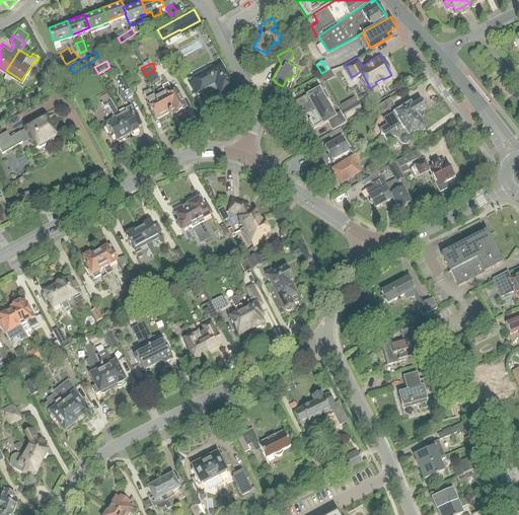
[(214,68),(212,65),(202,70),(203,73),(190,80),(196,90),(202,86),(204,89),(216,82),(221,91),(232,85),(221,64),(214,68)]
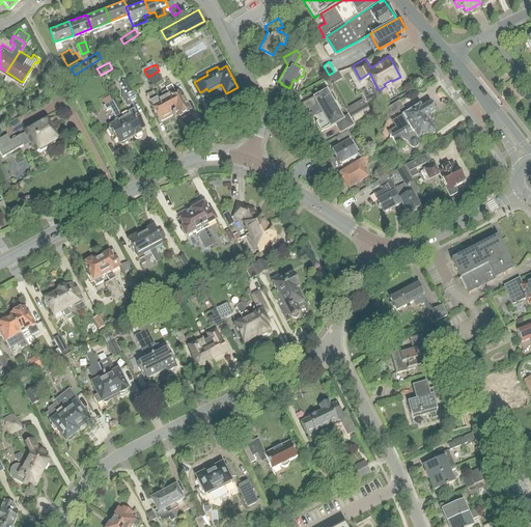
[(334,72),(329,75),(328,75),(331,82),(343,76),(339,68),(334,72)]
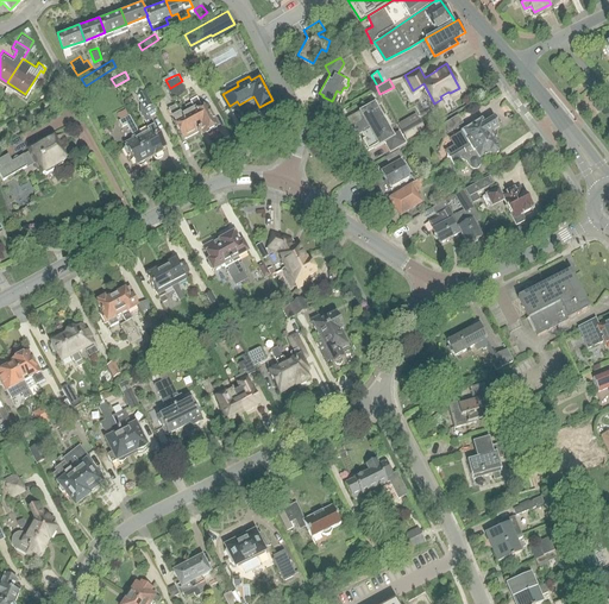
[(182,81),(170,88),(174,95),(187,89),(182,81)]
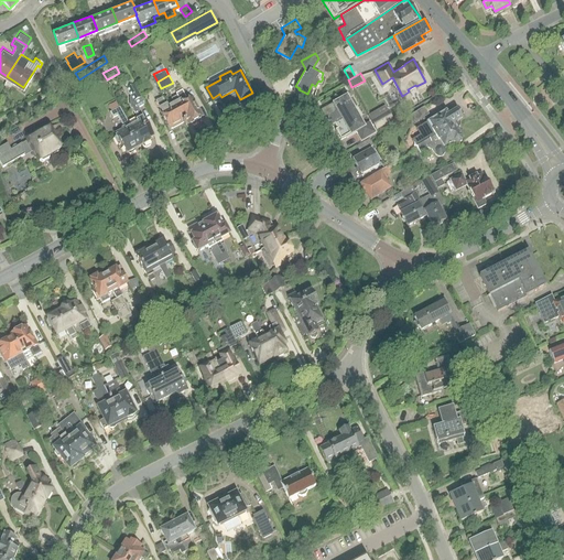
[(138,119),(131,122),(130,124),(141,142),(143,141),(144,143),(147,143),(150,142),(151,139),(150,138),(151,137),(149,135),(153,131),(138,104),(144,99),(134,81),(132,82),(127,85),(131,92),(131,101),(138,116),(137,116),(138,119)]
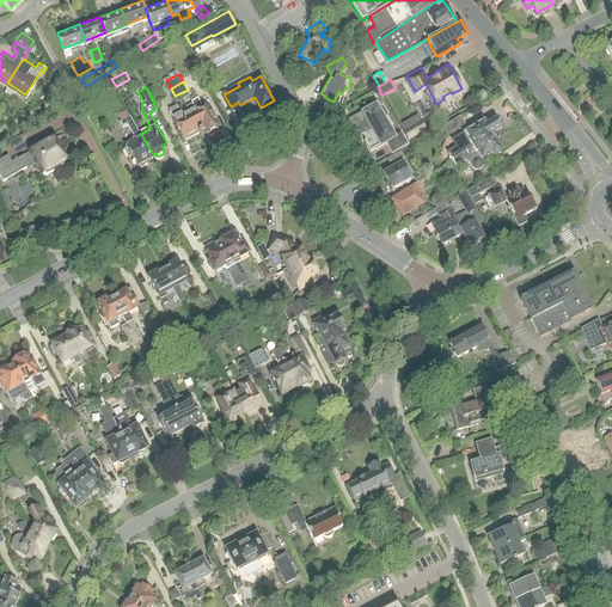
[(187,103),(188,106),(200,128),(206,126),(207,129),(218,123),(210,112),(213,111),(208,102),(203,105),(197,94),(193,98),(194,99),(187,103)]
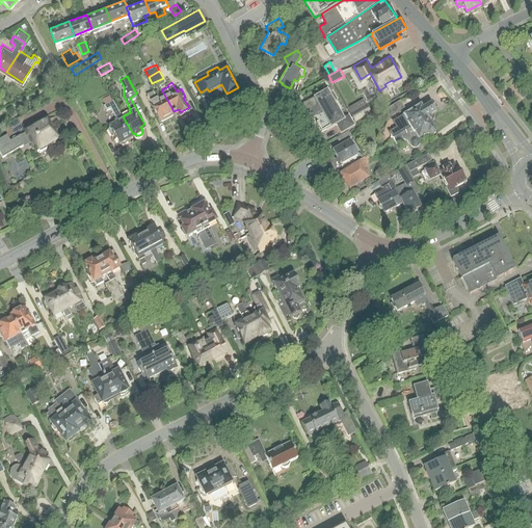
[(161,115),(162,117),(174,111),(163,93),(157,96),(154,88),(147,91),(153,103),(151,103),(158,116),(161,115)]
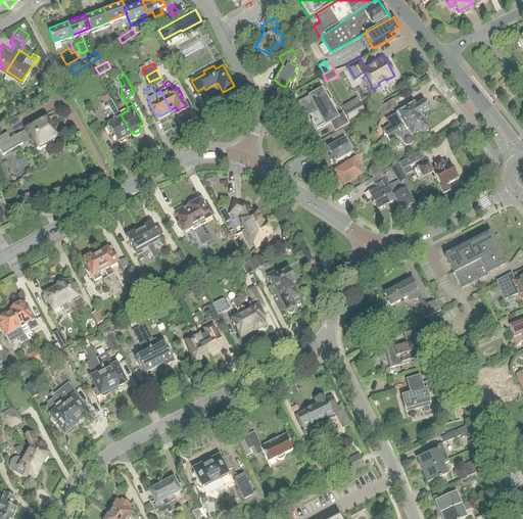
[(305,108),(307,107),(311,112),(313,116),(311,118),(316,127),(329,119),(330,121),(334,129),(348,121),(342,110),(335,113),(321,88),(300,99),(305,108)]
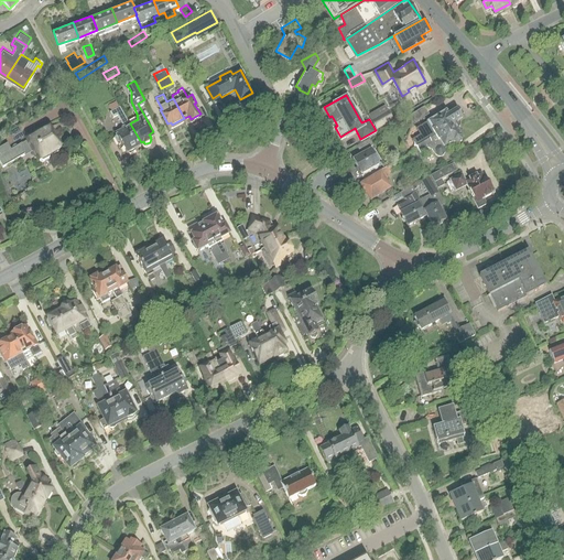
[(117,98),(109,103),(111,108),(119,104),(117,98)]
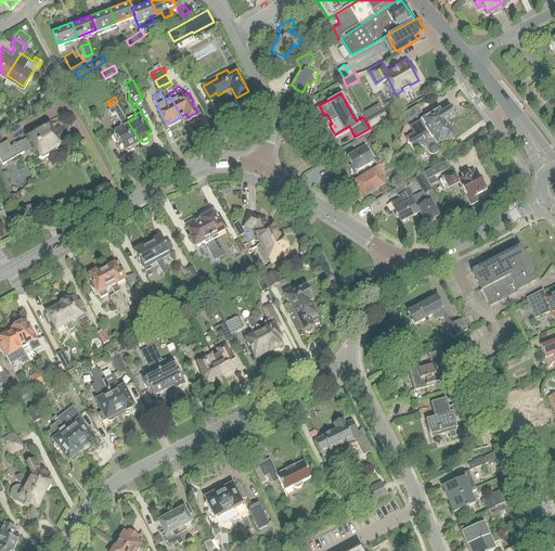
[(132,145),(132,143),(139,140),(128,122),(129,120),(118,102),(117,102),(110,106),(108,107),(112,112),(116,110),(121,119),(123,118),(124,120),(120,123),(121,125),(114,129),(115,131),(112,132),(116,139),(118,138),(124,148),(126,146),(127,148),(132,145)]
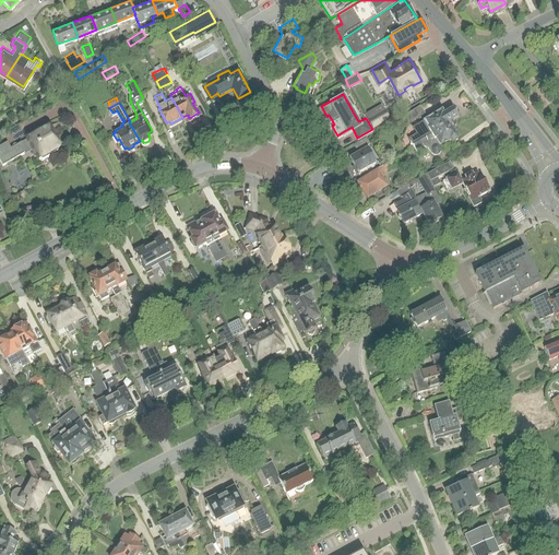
[(375,126),(381,121),(377,114),(382,110),(378,103),(365,110),(375,126)]
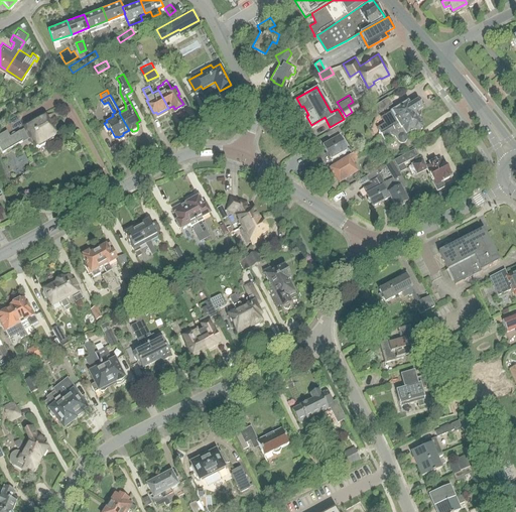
[(375,104),(378,110),(391,102),(388,96),(375,104)]
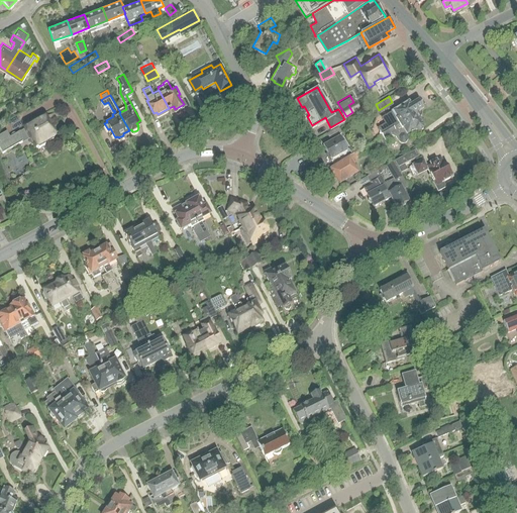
[(390,119),(378,126),(381,131),(414,112),(413,111),(413,109),(415,109),(416,109),(417,109),(417,110),(418,109),(423,106),(422,105),(424,103),(423,100),(421,98),(419,99),(418,97),(410,102),(408,99),(402,103),(400,102),(397,104),(396,106),(390,110),(395,117),(390,119)]
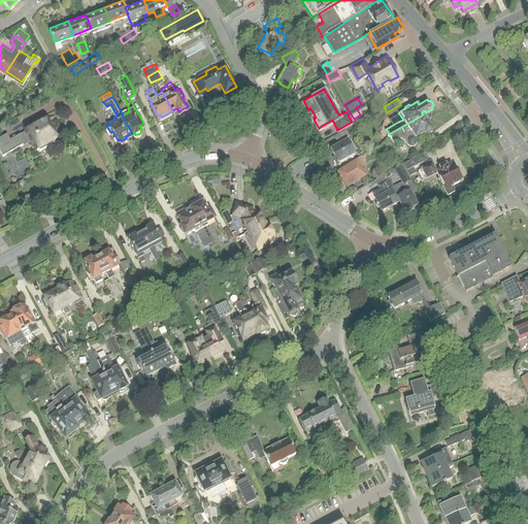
[(389,134),(385,137),(387,141),(393,138),(394,139),(401,135),(404,137),(407,140),(410,142),(415,142),(418,138),(416,135),(423,130),(427,131),(430,130),(432,128),(431,124),(426,116),(427,111),(426,112),(426,111),(425,111),(424,111),(422,111),(422,113),(423,115),(389,134)]
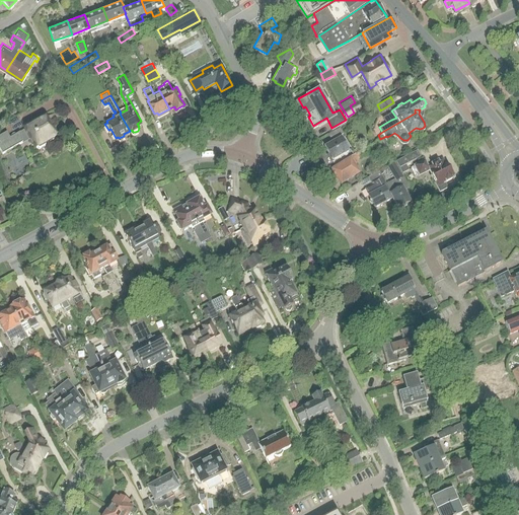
[(0,146),(2,150),(22,139),(20,131),(28,127),(36,143),(40,144),(46,140),(47,137),(55,133),(56,129),(47,112),(26,123),(27,125),(10,134),(7,129),(0,132),(0,146)]
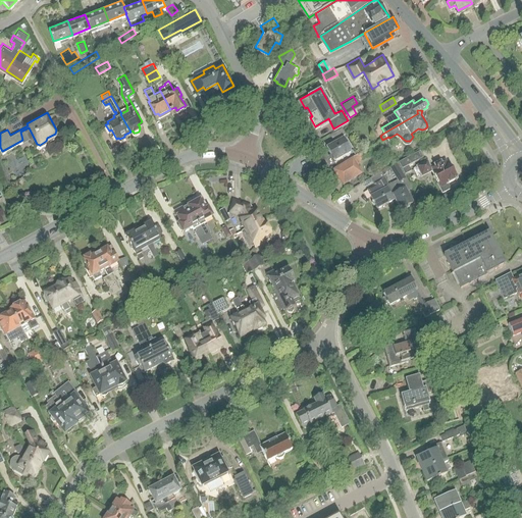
[(342,125),(329,133),(333,139),(345,132),(342,125)]
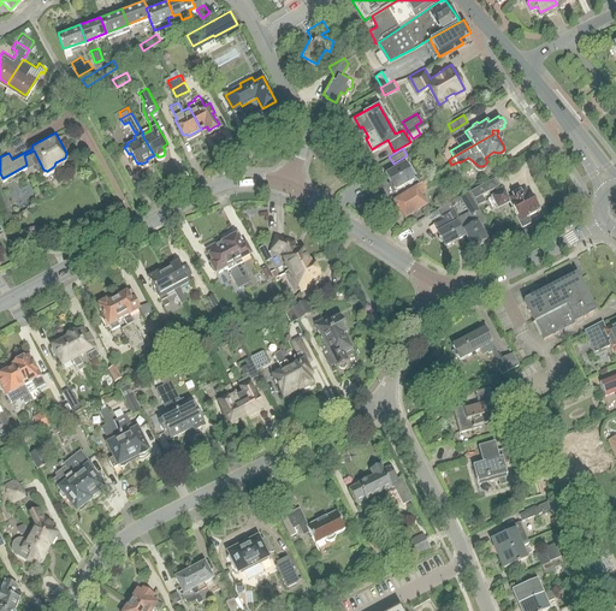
[(413,177),(404,160),(385,171),(394,187),(413,177)]
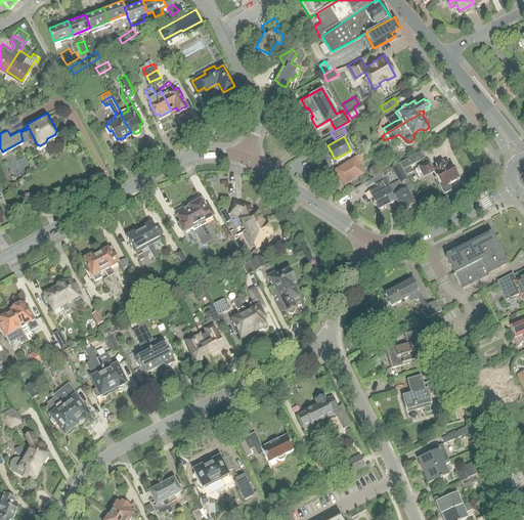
[(423,149),(401,161),(407,172),(415,169),(411,164),(426,156),(423,149)]
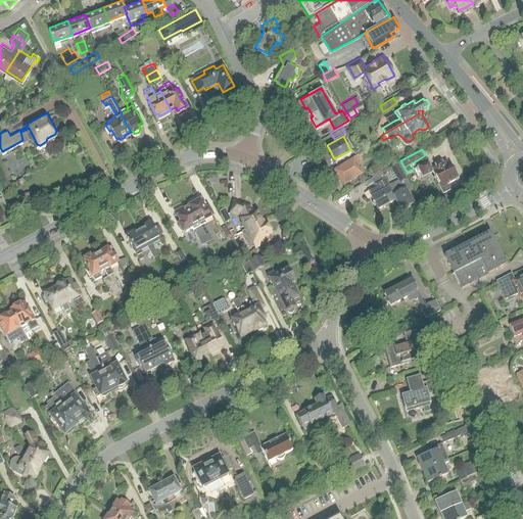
[(362,170),(352,155),(331,169),(332,175),(336,177),(339,176),(343,182),(362,170)]
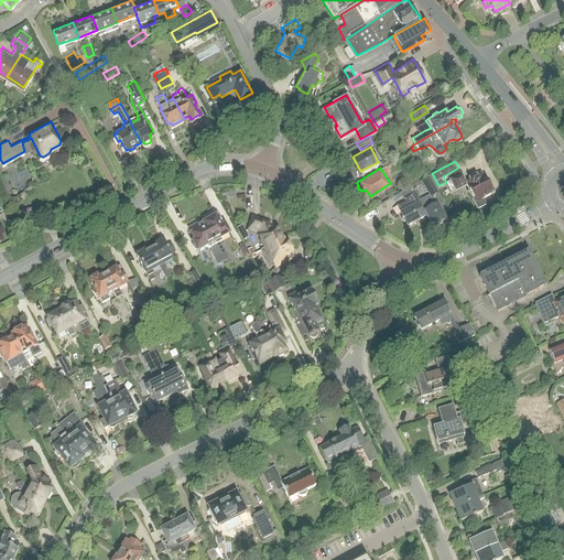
[(461,171),(451,176),(455,186),(466,181),(477,204),(486,200),(483,194),(492,190),(484,173),(481,173),(480,170),(464,178),(461,171)]
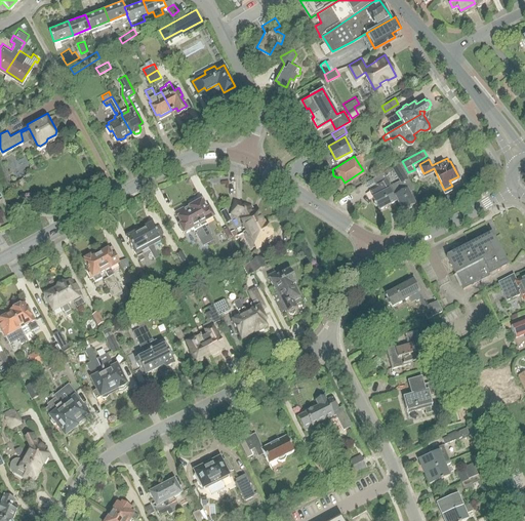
[(399,162),(392,166),(400,179),(401,182),(403,179),(408,176),(399,162)]
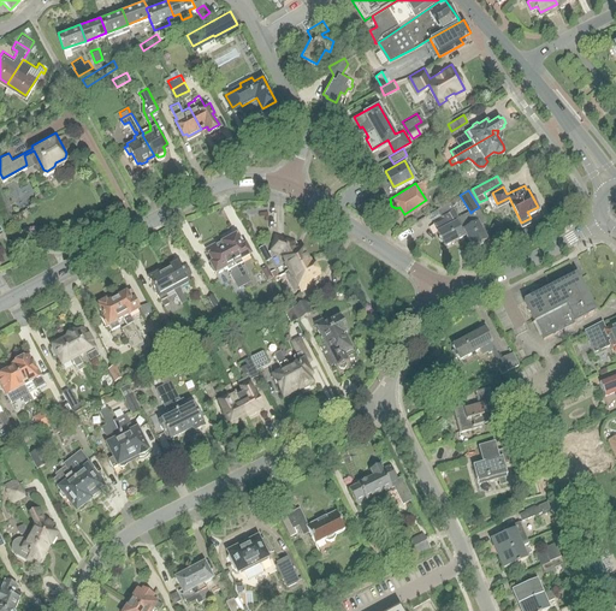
[(443,215),(433,220),(438,227),(437,227),(445,242),(466,231),(461,220),(462,220),(460,215),(450,199),(438,206),(443,215)]
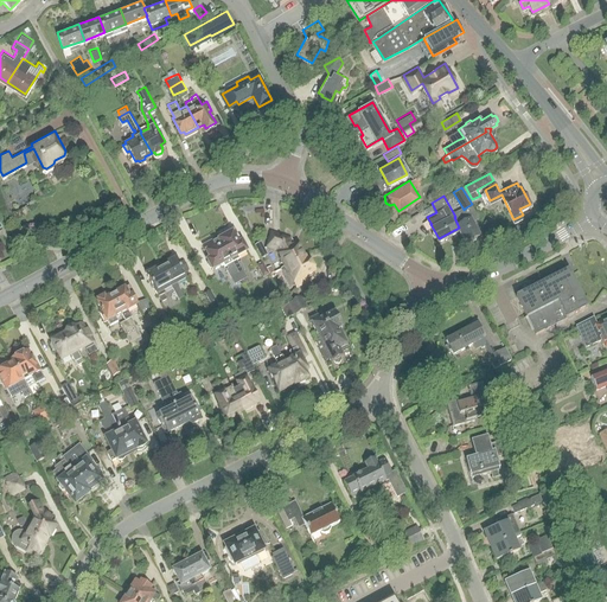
[(462,207),(453,212),(455,217),(454,217),(459,228),(466,239),(470,238),(472,238),(475,237),(475,235),(479,232),(467,210),(466,207),(464,210),(462,207)]
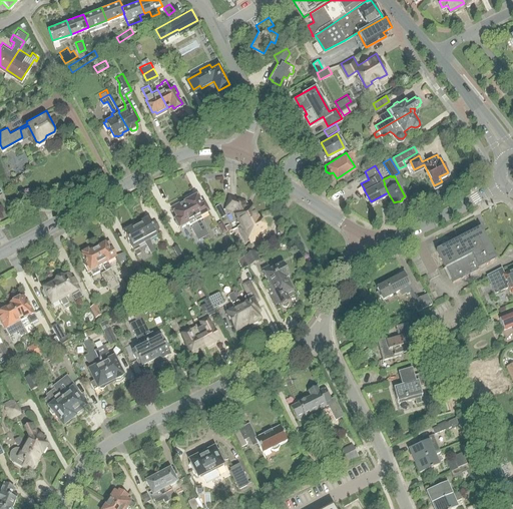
[(190,196),(184,199),(200,228),(205,225),(206,225),(202,218),(200,219),(199,216),(201,215),(200,213),(208,209),(203,201),(202,202),(196,192),(195,193),(195,191),(189,194),(190,196)]
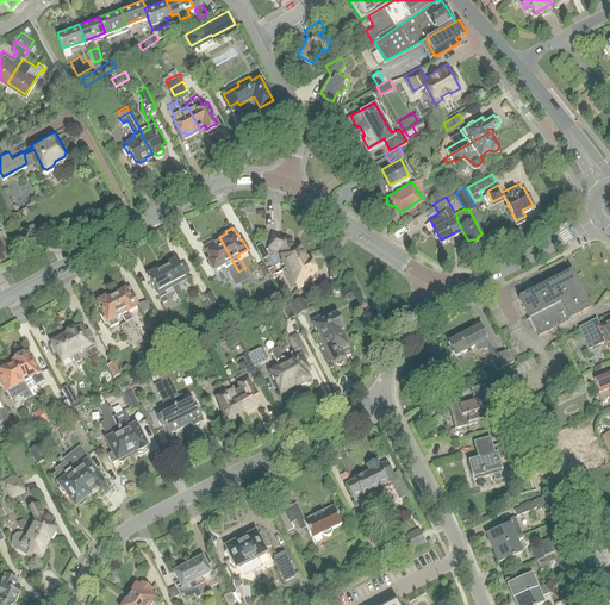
[(273,231),(268,244),(278,247),(287,263),(305,254),(297,239),(293,242),(290,236),(273,231)]
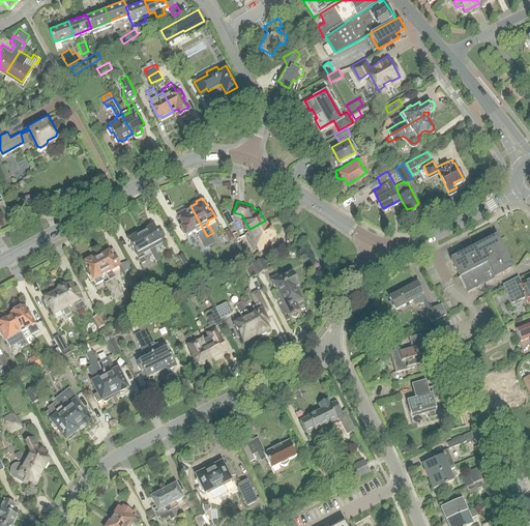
[(205,244),(215,239),(212,233),(207,236),(190,206),(184,209),(183,208),(178,211),(178,212),(178,213),(183,223),(180,225),(181,226),(180,228),(182,231),(184,231),(184,233),(195,227),(196,229),(198,229),(199,231),(198,232),(202,239),(205,244)]
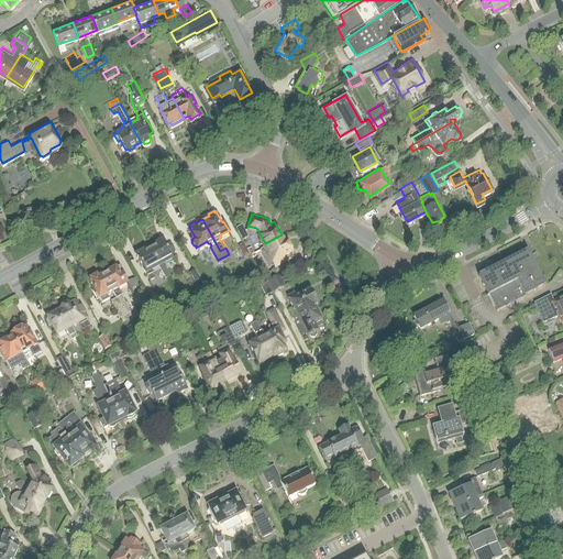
[(247,229),(242,221),(236,223),(241,232),(247,229)]
